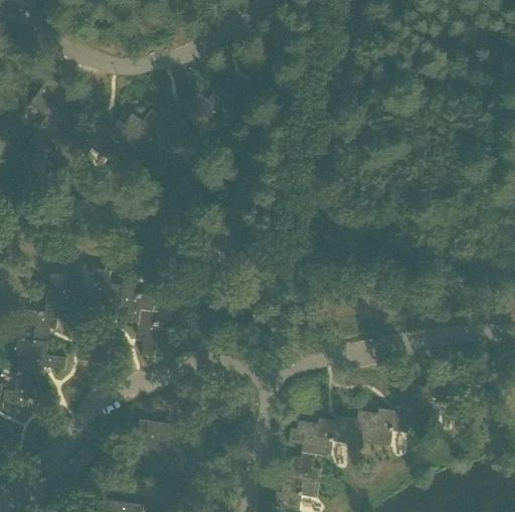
[(51,158),(66,135),(56,128),(65,114),(58,110),(65,99),(55,92),(59,87),(47,77),(28,106),(45,118),(28,142),(51,158)]
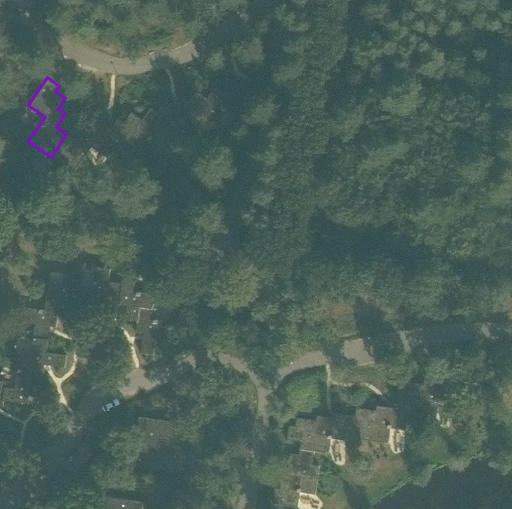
[(173,135),(184,120),(185,118),(181,115),(188,104),(181,99),(174,109),(164,102),(157,113),(150,108),(140,122),(130,115),(124,124),(116,135),(121,138),(122,137),(139,148),(154,127),(156,124),(173,135)]
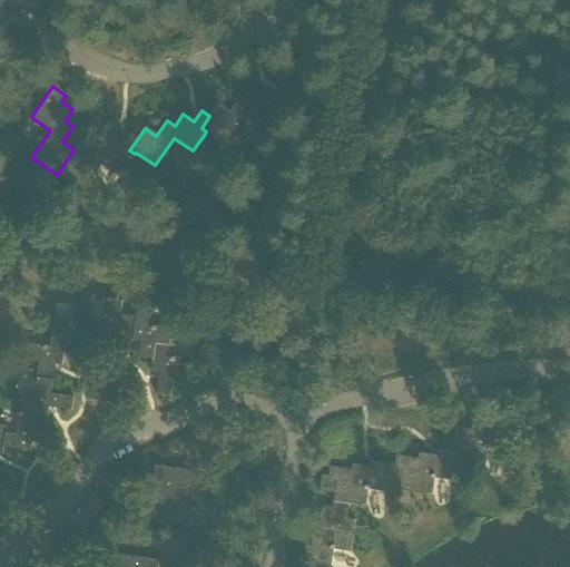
[(129,150),(138,138),(130,134),(123,144),(111,136),(104,148),(96,143),(86,157),(74,149),(57,175),(81,192),(100,165),(119,177),(134,156),(135,154),(129,150)]
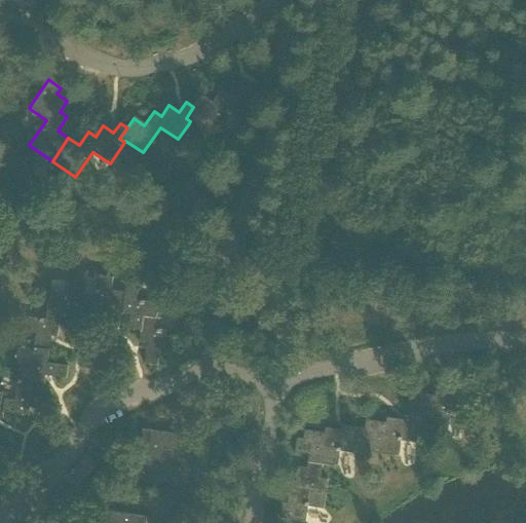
[(109,302),(122,304),(124,291),(110,289),(112,276),(97,274),(94,295),(84,293),(82,307),(107,310),(109,302)]
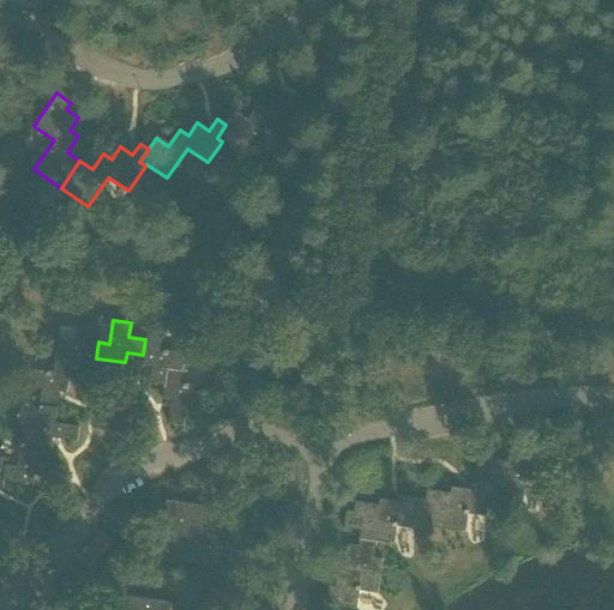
[(95,366),(96,358),(98,342),(98,334),(83,333),(80,345),(56,342),(54,358),(71,361),(68,380),(82,381),(84,364),(95,366)]
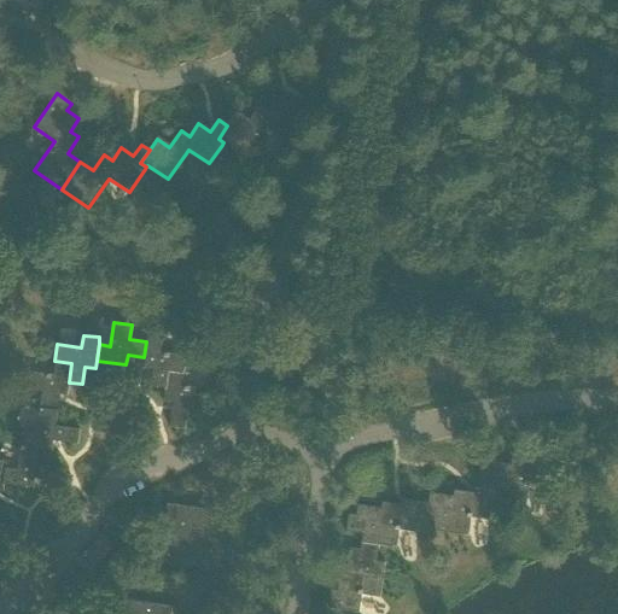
[(150,386),(164,387),(167,369),(182,372),(185,355),(161,351),(163,338),(146,337),(146,341),(144,357),(143,367),(152,368),(150,386)]
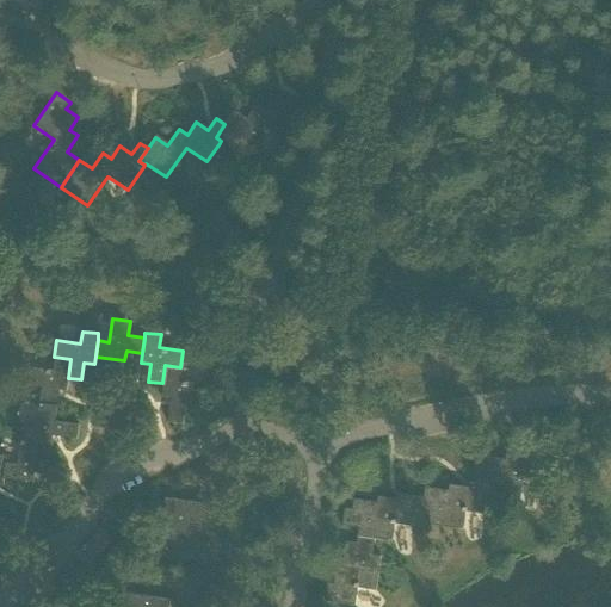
[(41,386),(38,402),(54,404),(56,389),(66,390),(68,378),(71,359),(54,357),(53,370),(29,366),(26,384),(41,386)]
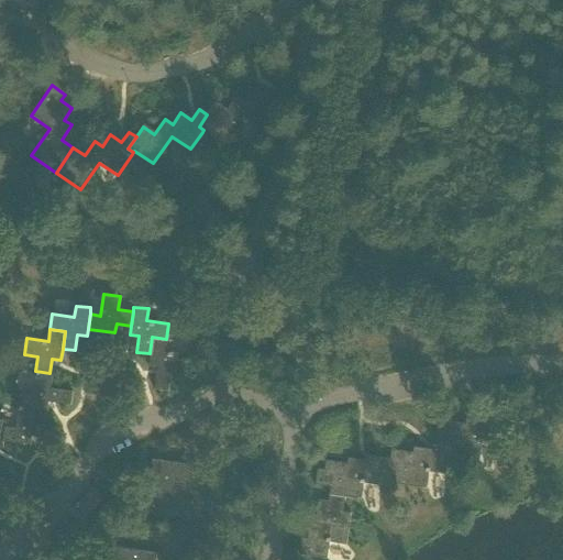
[(165,351),(166,339),(152,337),(150,353),(147,365),(157,366),(154,388),(167,391),(170,369),(185,371),(187,354),(165,351)]
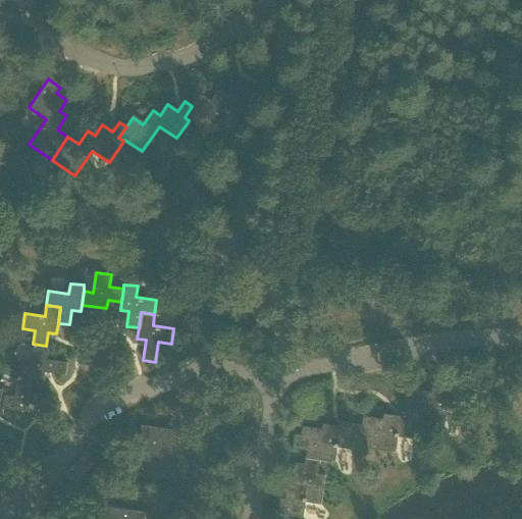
[(48,346),(46,346),(33,344),(30,364),(19,363),(17,376),(33,379),(44,380),(45,372),(65,374),(67,362),(47,359),(48,346)]
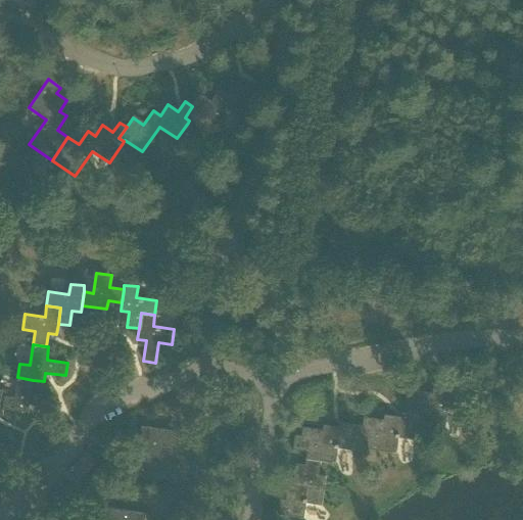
[(31,391),(33,380),(17,377),(14,396),(5,395),(3,409),(28,413),(30,405),(50,408),(52,394),(31,391)]
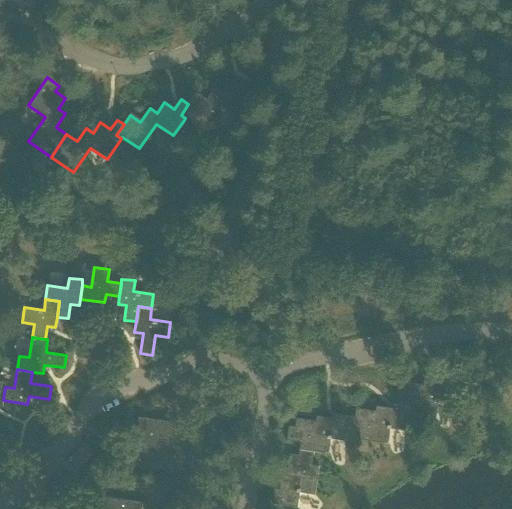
[(409,404),(395,402),(394,407),(376,404),(376,409),(356,406),(355,415),(350,414),(347,429),(360,431),(359,438),(388,442),(390,427),(405,429),(408,412),(409,404)]
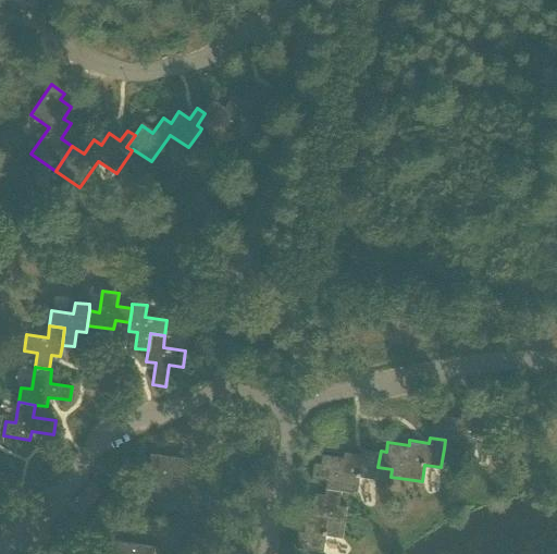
[(326,488),(342,490),(357,492),(360,476),(376,478),(378,467),(381,451),(364,448),(363,454),(345,451),(344,456),(323,454),(321,463),(314,462),(312,478),(327,480),(326,488)]
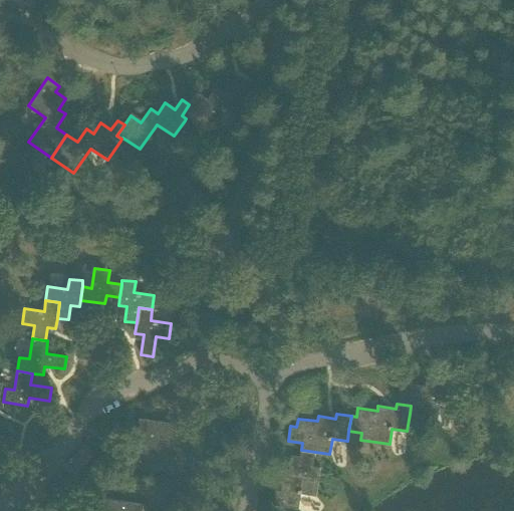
[(182,423),(140,417),(136,446),(141,447),(140,454),(135,454),(133,466),(175,472),(177,455),(169,454),(171,439),(180,440),(182,423)]
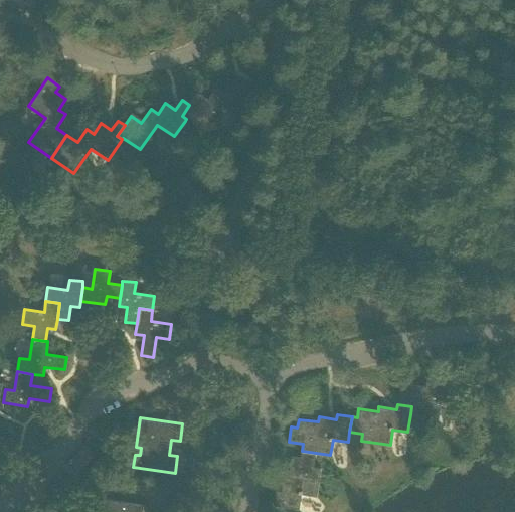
[(0,448),(11,450),(12,438),(0,435),(0,448)]
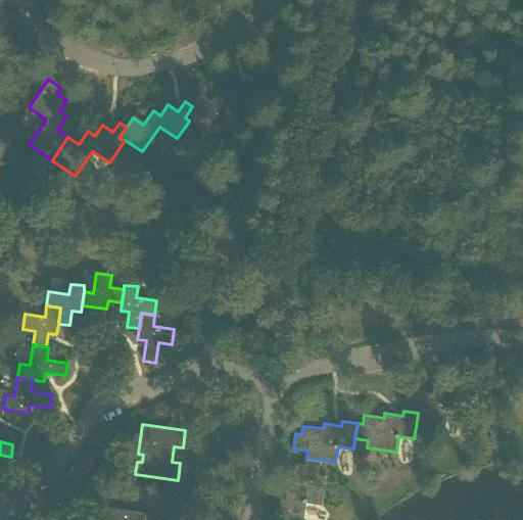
[(321,460),(306,458),(305,463),(296,462),(293,481),(288,481),(286,499),(281,498),(279,513),(303,517),(306,502),(322,504),(326,474),(319,473),(321,460)]
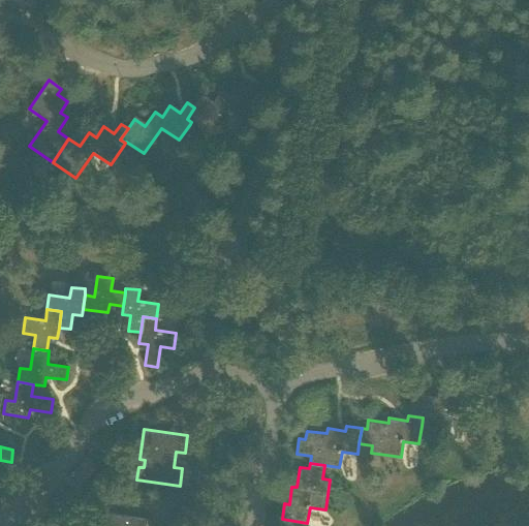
[(146,525),(148,517),(105,512),(102,525),(146,525)]
